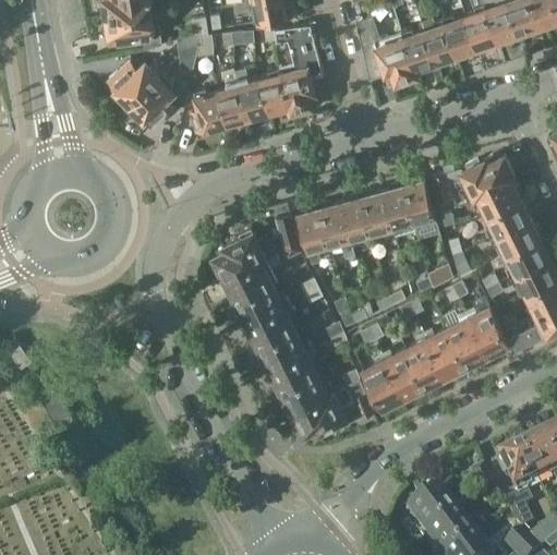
[(101,3),(104,17),(156,10),(154,0),(103,0),(104,2),(101,3)]
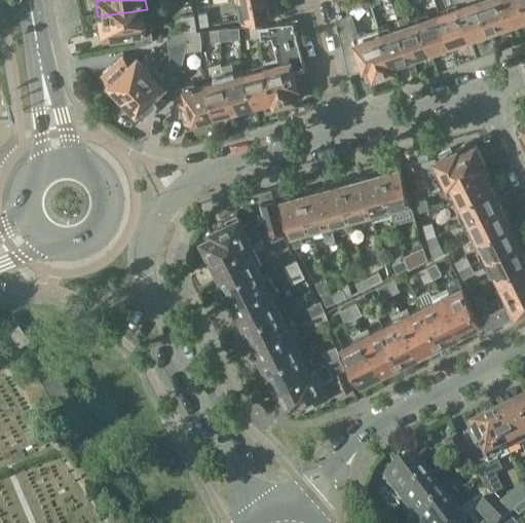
[(276,0),(235,0),(236,0),(238,10),(236,11),(238,22),(259,17),(260,22),(260,23),(261,22),(272,20),(271,15),(279,14),(276,0)]
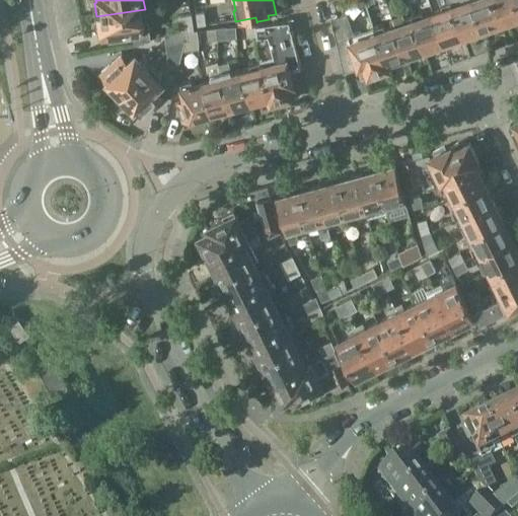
[(442,12),(433,15),(443,45),(463,39),(449,0),(438,0),(442,12)]
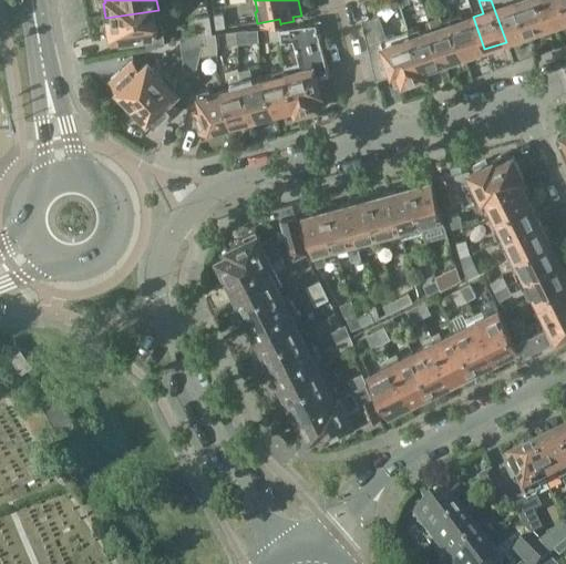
[(491,0),(506,42),(527,34),(515,0),(491,0)]
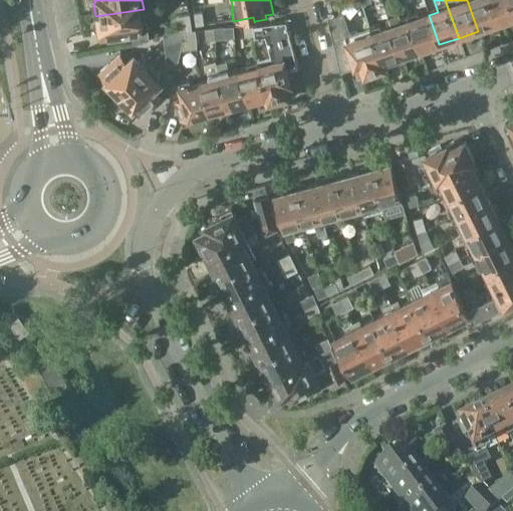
[(487,0),(467,0),(478,31),(496,25),(487,0)]
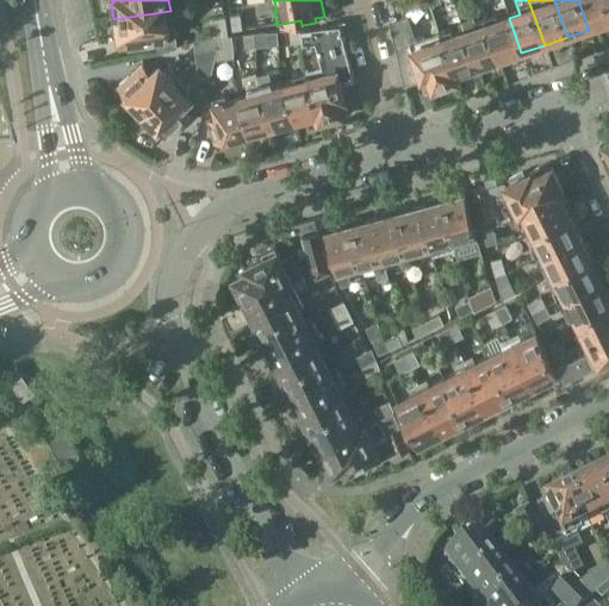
[(578,0),(589,30),(608,23),(608,14),(603,0),(578,0)]
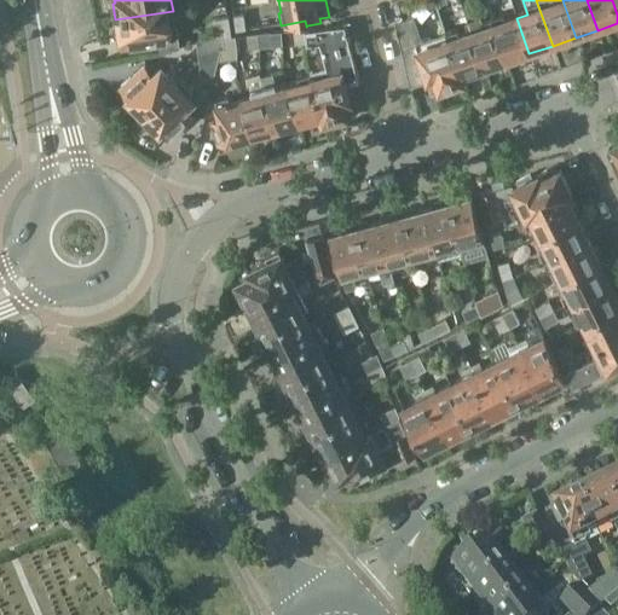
[(173,11),(115,19),(117,34),(120,34),(120,35),(122,48),(157,42),(159,52),(179,50),(178,40),(173,11)]
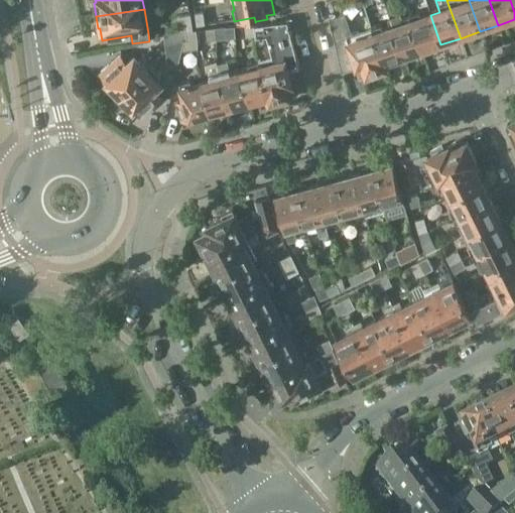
[(419,14),(410,17),(422,51),(440,44),(430,15),(420,18),(419,14)]
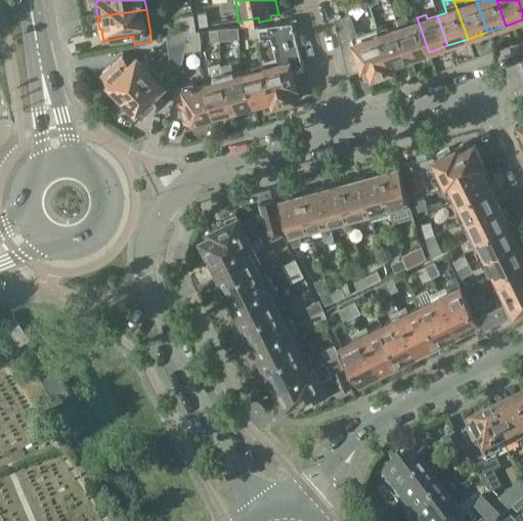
[(206,15),(198,16),(200,30),(208,28),(206,15)]
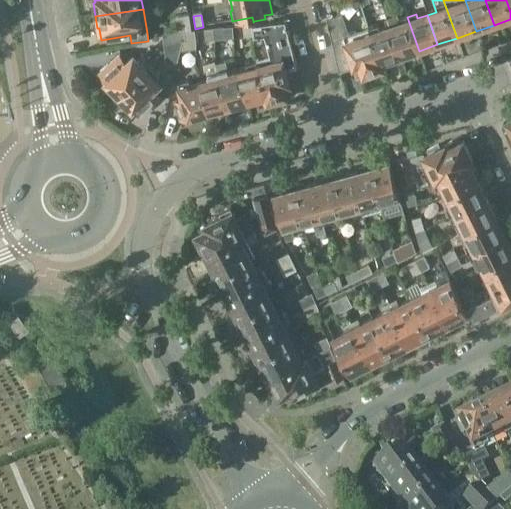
[(341,16),(327,21),(340,72),(353,68),(356,79),(383,69),(381,64),(369,30),(348,37),(341,16)]
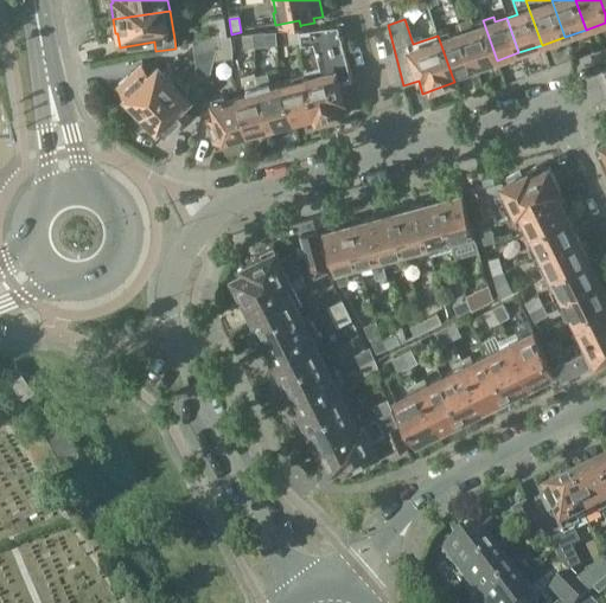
[(223,20),(208,23),(210,38),(217,37),(218,40),(225,39),(223,20)]
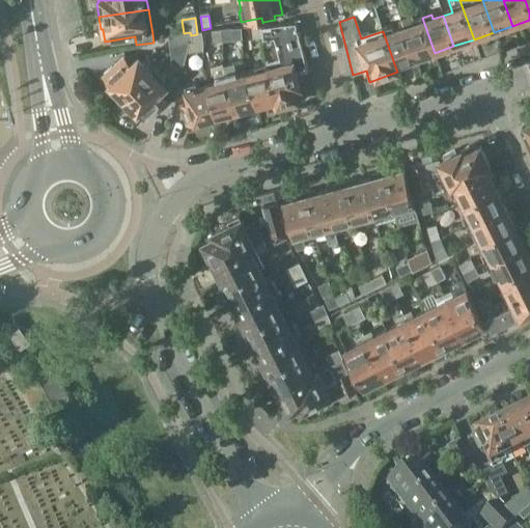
[(412,18),(401,22),(403,29),(414,59),(415,59),(433,53),(435,53),(422,18),(413,21),(412,18)]
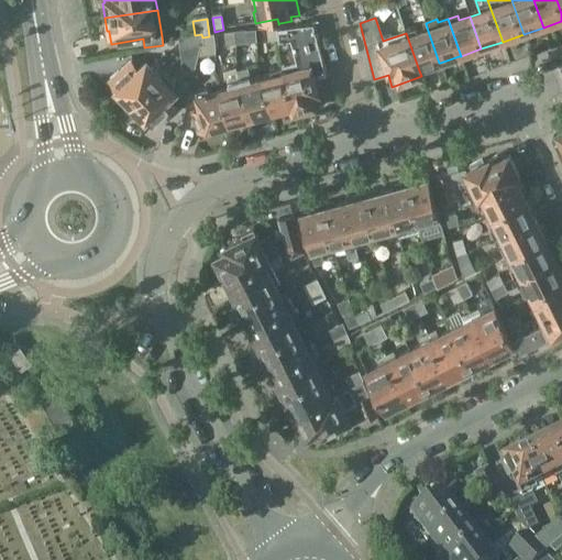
[(285,28),(276,29),(278,41),(278,46),(290,44),(296,65),(281,68),(291,108),(294,114),(316,108),(312,96),(319,95),(313,76),(326,73),(313,24),(285,28)]
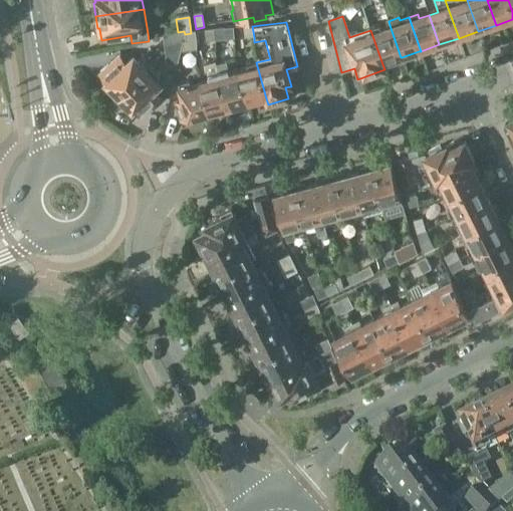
[(252,26),(245,27),(246,38),(254,37),(252,26)]
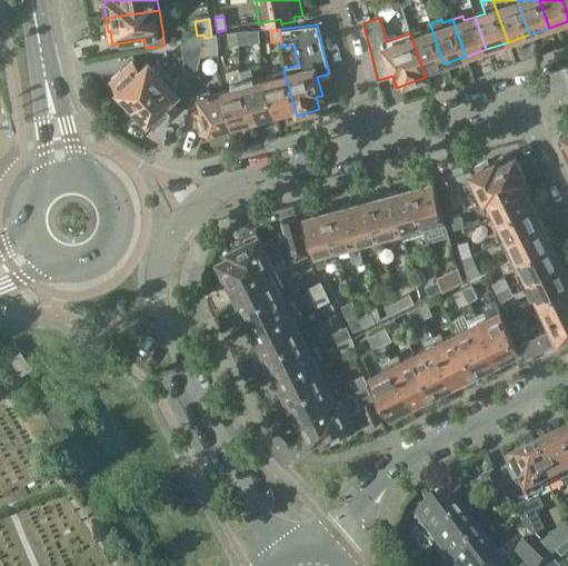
[(411,32),(410,33),(424,71),(444,63),(432,31),(421,35),(420,31),(420,30),(419,30),(411,32)]
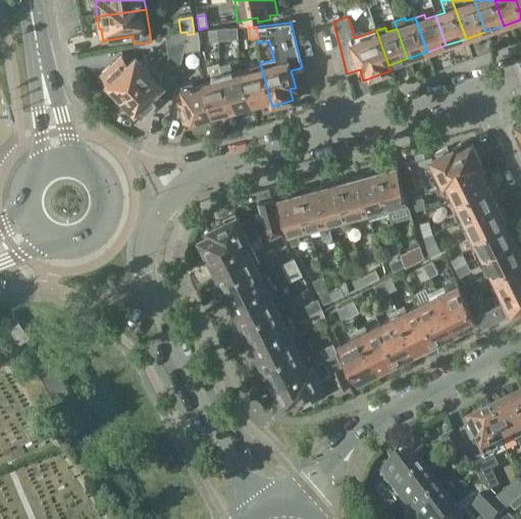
[(226,30),(218,31),(219,43),(218,44),(228,43),(226,30)]
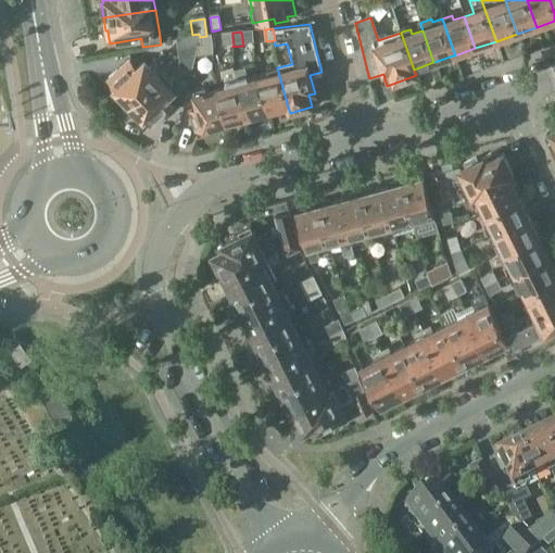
[(232,33),(222,34),(223,48),(232,47),(234,46),(232,33)]
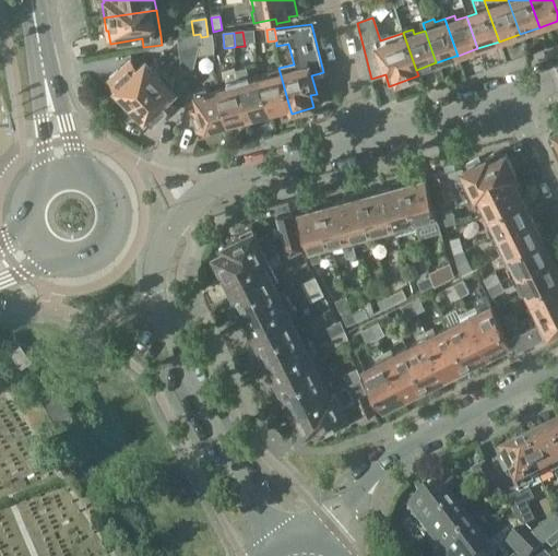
[(193,35),(178,39),(179,51),(199,47),(202,47),(201,37),(200,34),(193,35)]
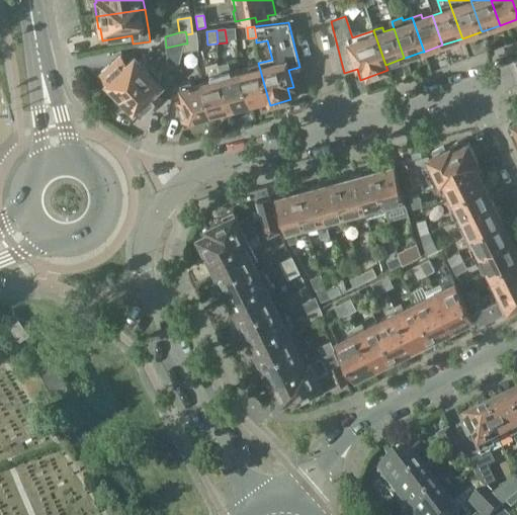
[(184,44),(182,52),(197,51),(197,43),(196,32),(192,33),(186,34),(187,44),(184,44)]
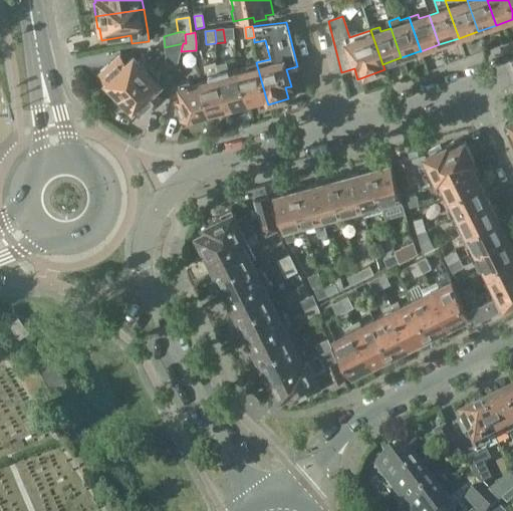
[(183,43),(165,47),(167,66),(177,68),(181,51),(183,43)]
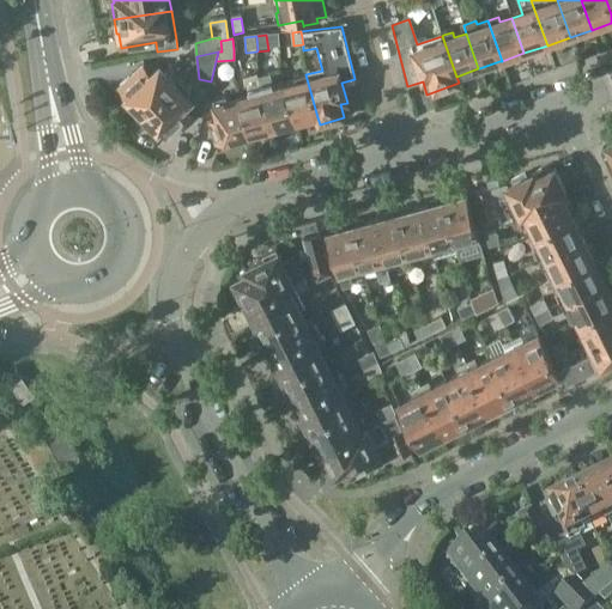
[(144,68),(119,91),(126,98),(123,101),(126,103),(128,101),(132,104),(129,108),(140,117),(179,79),(167,67),(163,72),(159,68),(151,75),(144,68)]
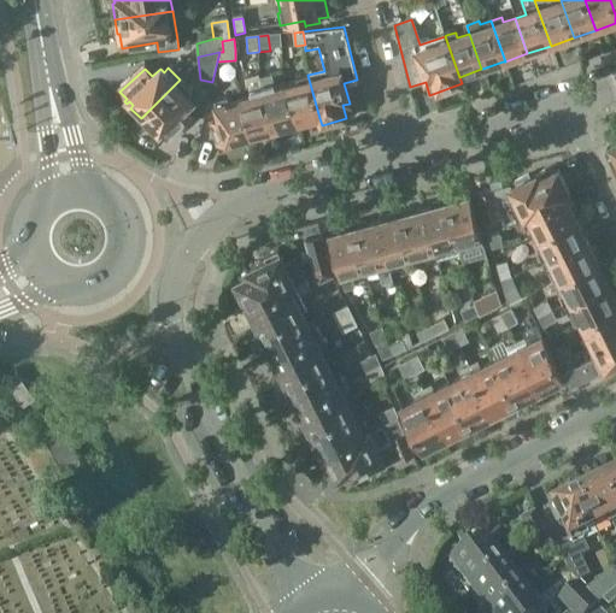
[(297,81),(286,84),(297,124),(318,118),(320,118),(308,75),(297,78),(297,81)]
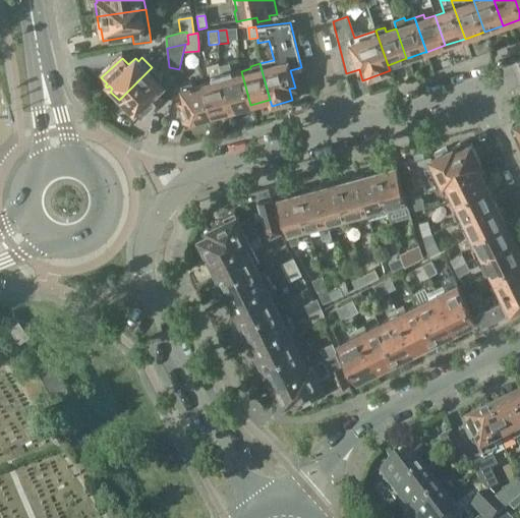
[(211,79),(201,82),(211,115),(230,110),(219,69),(219,66),(208,69),(210,77),(211,79)]
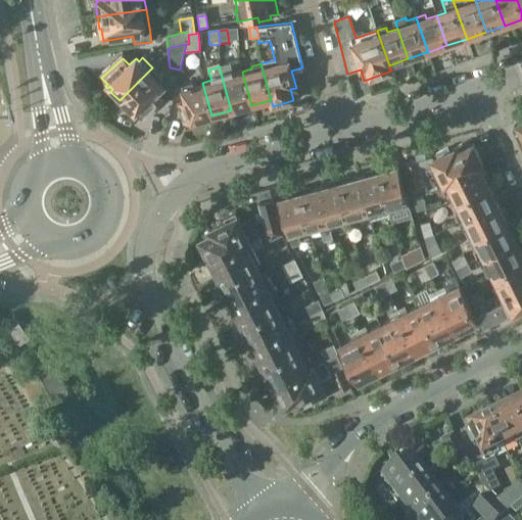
[(229,66),(220,69),(231,110),(251,105),(242,72),(231,75),(231,72),(229,66)]
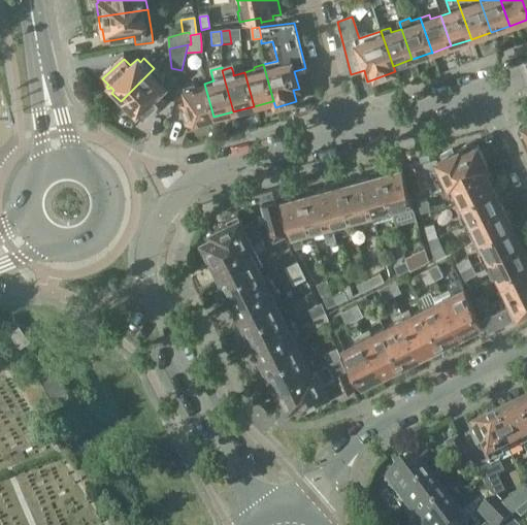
[(154,68),(121,101),(129,110),(132,108),(135,111),(133,113),(135,116),(137,113),(143,120),(164,99),(157,93),(164,86),(161,83),(165,79),(154,68)]
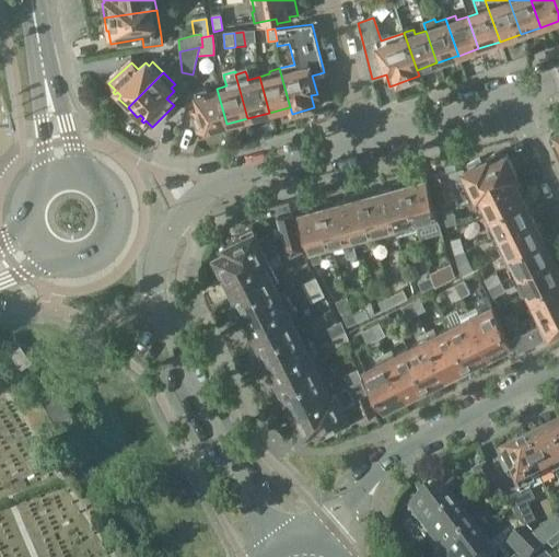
[(195,94),(193,95),(196,109),(194,111),(195,115),(199,131),(214,128),(226,124),(217,89),(207,91),(206,89),(194,92),(195,94)]
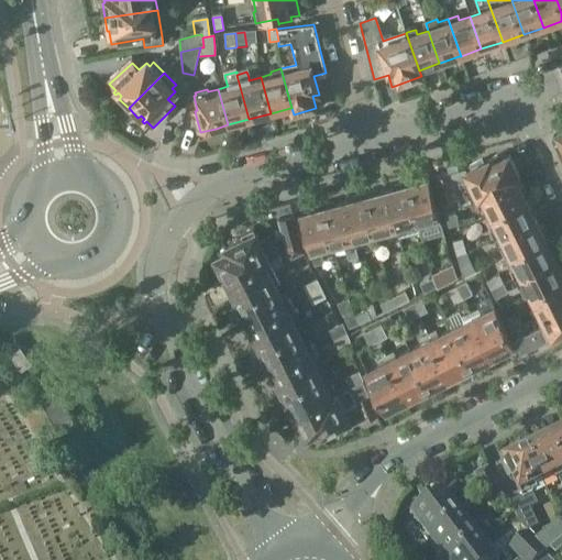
[(449,175),(434,178),(444,215),(453,210),(461,207),(458,199),(465,195),(469,202),(515,182),(519,179),(509,158),(505,161),(504,158),(498,162),(496,158),(488,162),(483,164),(482,162),(469,168),(470,171),(465,173),(465,171),(458,173),(455,165),(447,168),(449,175)]
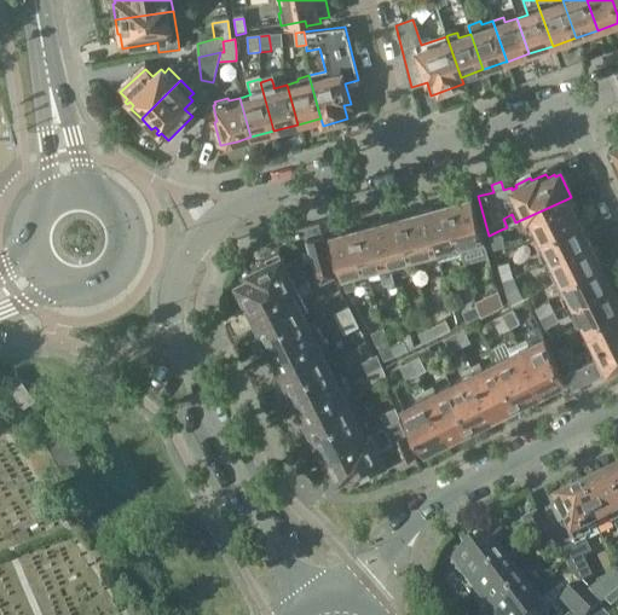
[(460,198),(446,202),(458,248),(461,256),(463,265),(486,257),(483,245),(472,198),(471,198),(461,201),(460,198)]
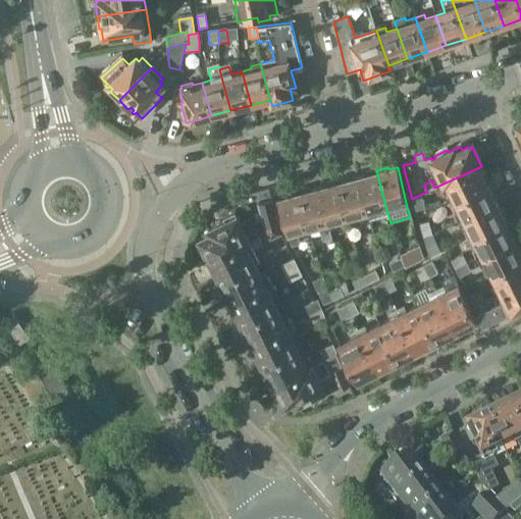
[(477,168),(434,188),(435,189),(439,187),(444,194),(447,192),(452,202),(485,185),(487,183),(484,175),(481,175),(477,168)]
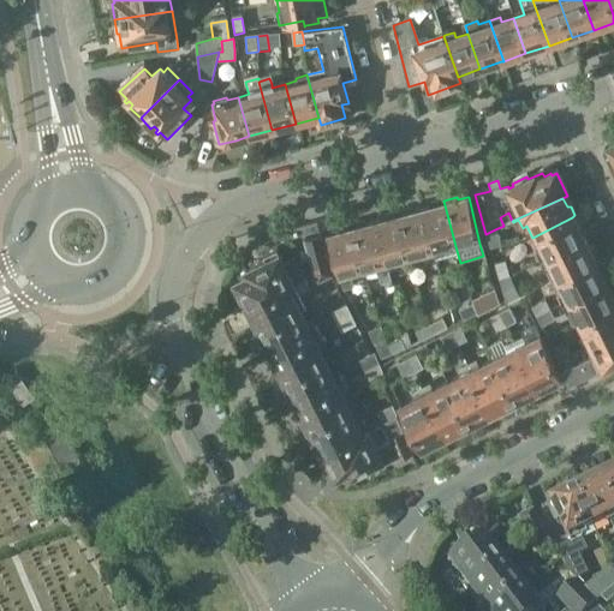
[(430,207),(421,210),(434,257),(435,261),(458,255),(455,246),(443,201),(429,204),(430,207)]
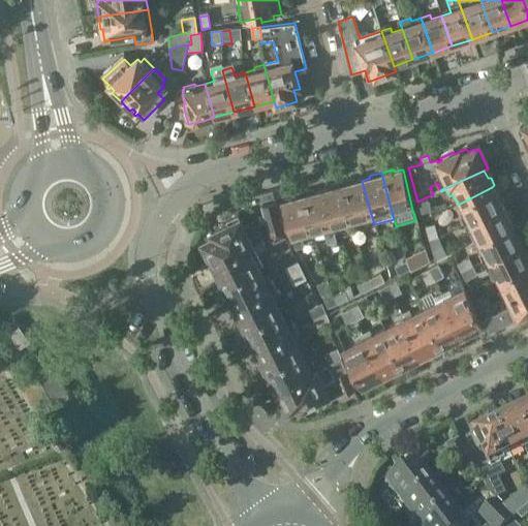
[(353,180),(341,184),(351,223),(363,220),(364,223),(373,221),(362,181),(353,183),(353,180)]
